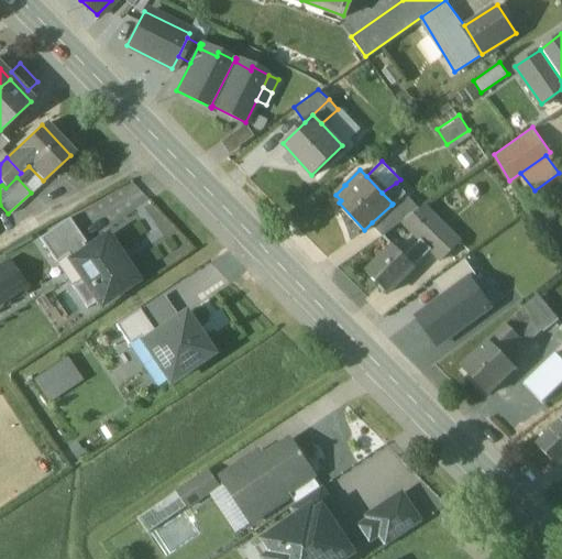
[(396,183),(382,193),(393,204),(392,205),(393,206),(394,205),(405,194),(406,193),(396,183)]
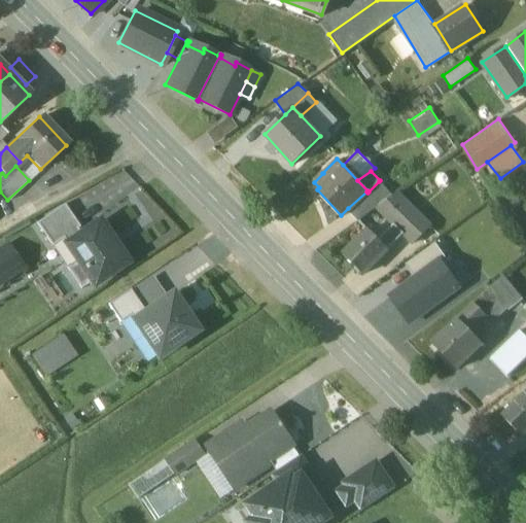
[(379,181),(369,192),(379,203),(391,194),(379,181)]
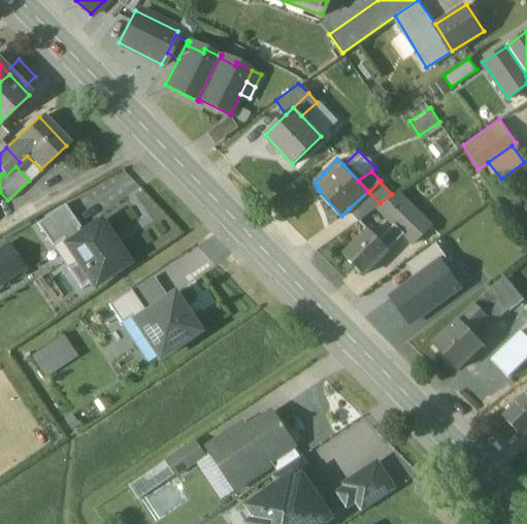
[(117,237),(130,258),(172,229),(145,190),(132,198),(145,218),(117,237)]
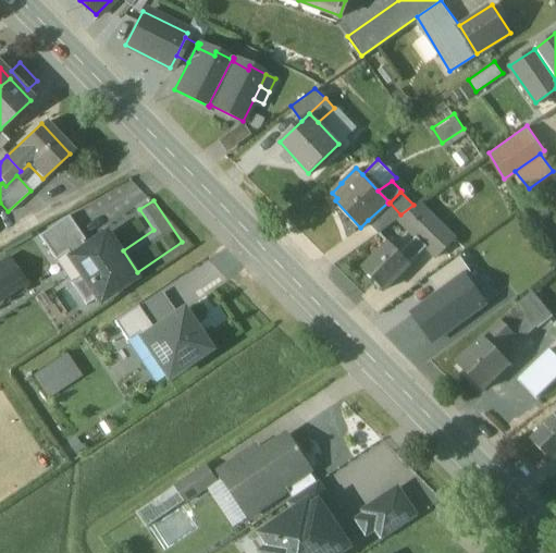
[(456,237),(419,201),(414,205),(400,214),(396,217),(416,237),(424,245),(435,256),(456,237)]
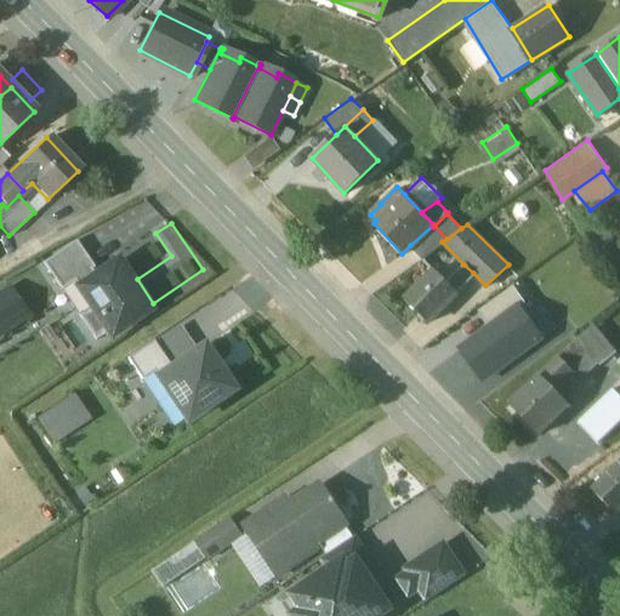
[(434,226),(433,227),(432,226),(410,245),(421,256),(442,241),(447,239),(434,226)]
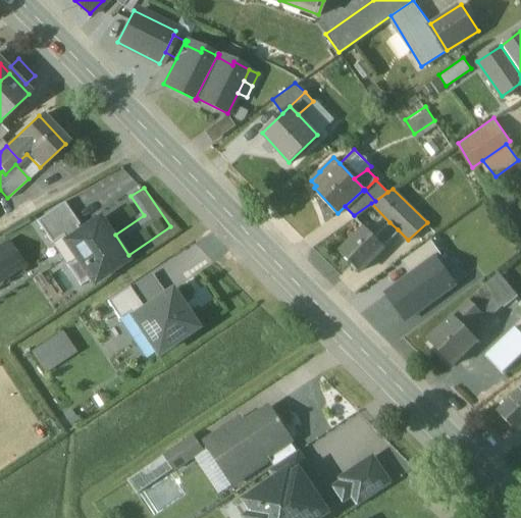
[(62,200),(35,218),(50,242),(61,234),(75,224),(77,222),(62,200)]
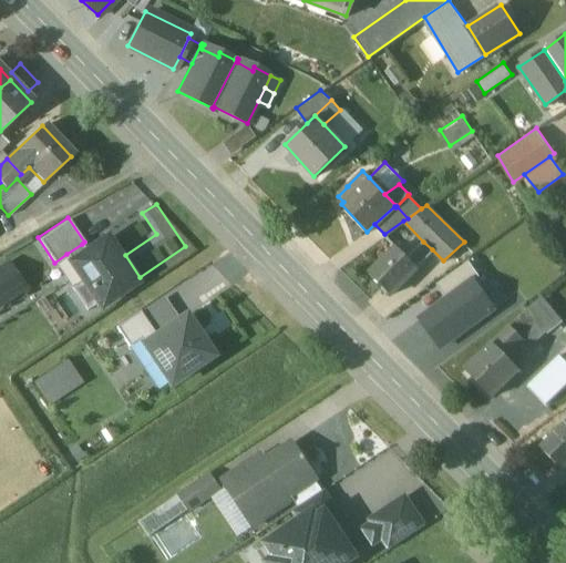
[(85,251),(71,260),(82,277),(98,300),(99,303),(133,280),(122,264),(121,265),(114,255),(115,254),(105,237),(85,251)]
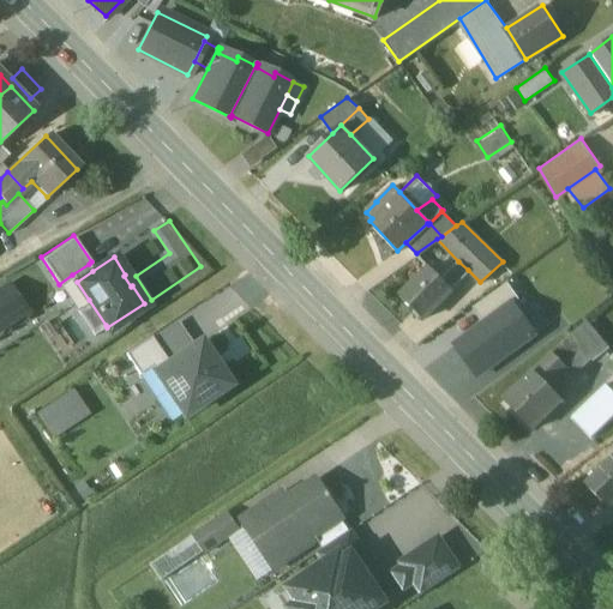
[(458,261),(440,279),(449,289),(468,270),(458,261)]
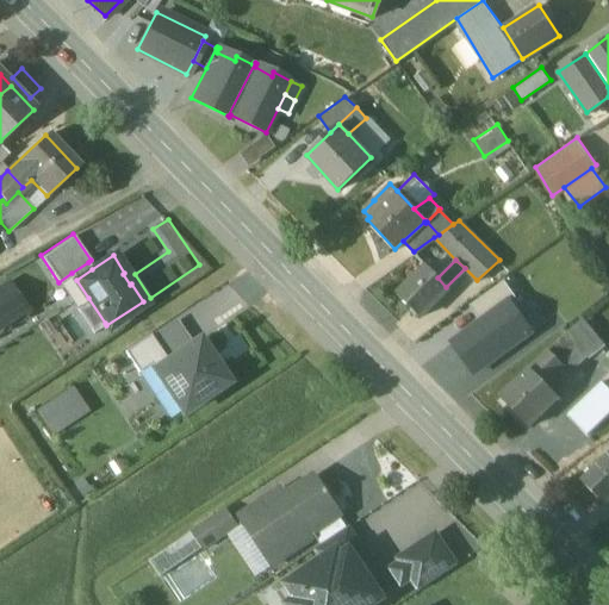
[(88,262),(72,273),(76,280),(92,269),(88,262)]
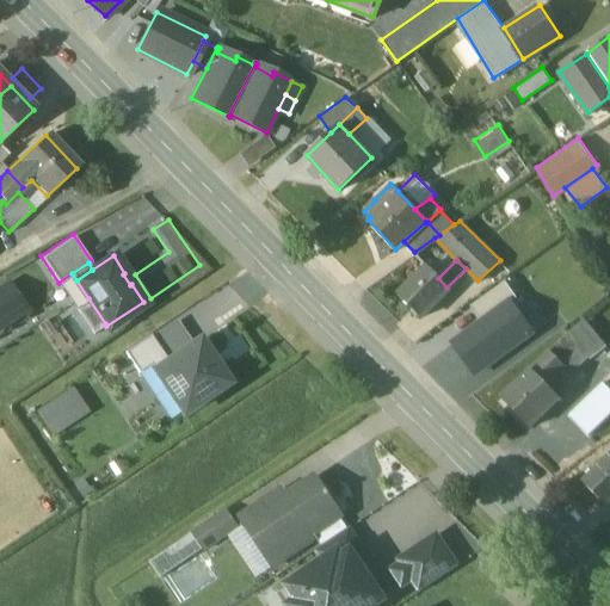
[(438,278),(425,265),(398,291),(420,315),(448,289),(447,288),(438,278)]
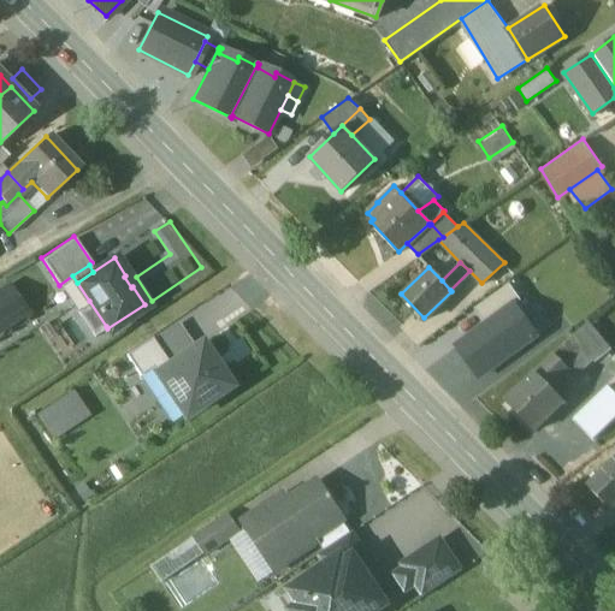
[(508,282),(473,308),(485,322),(513,302),(514,303),(520,298),(508,282)]
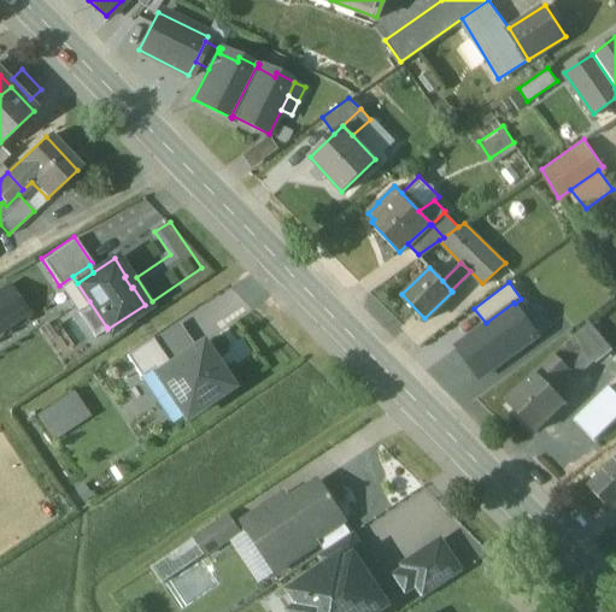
[(6,284),(0,287),(0,327),(5,324),(0,317),(0,310),(17,299),(6,284)]
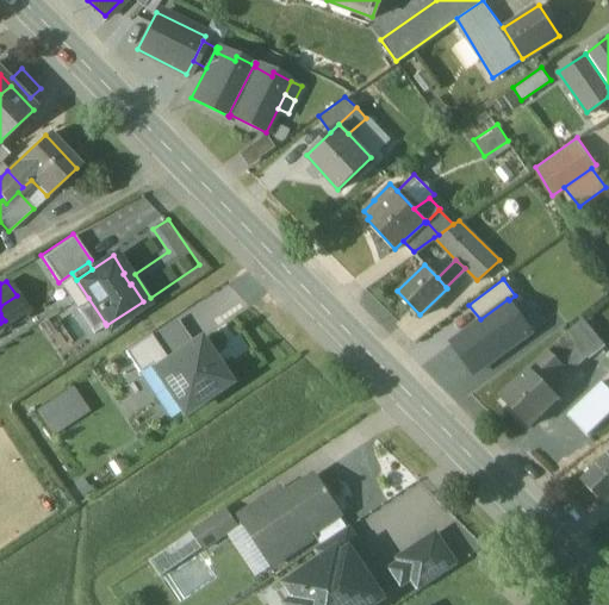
[(88,298),(75,306),(92,331),(105,323),(88,298)]
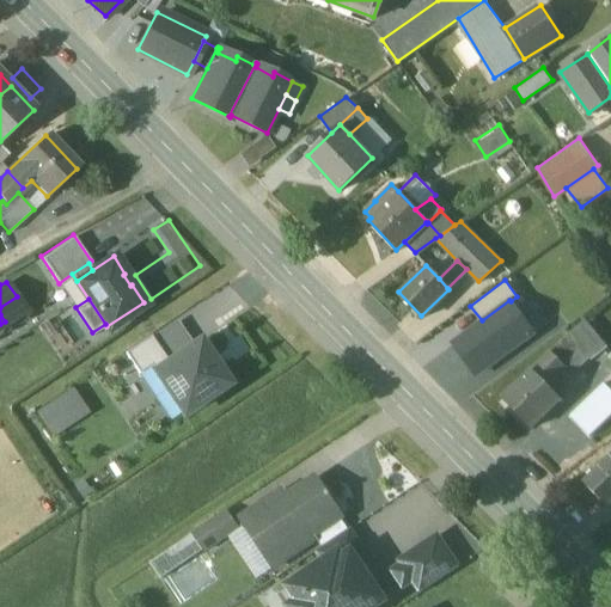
[(511,301),(509,300),(482,320),(453,342),(476,372),(532,331),(511,301)]
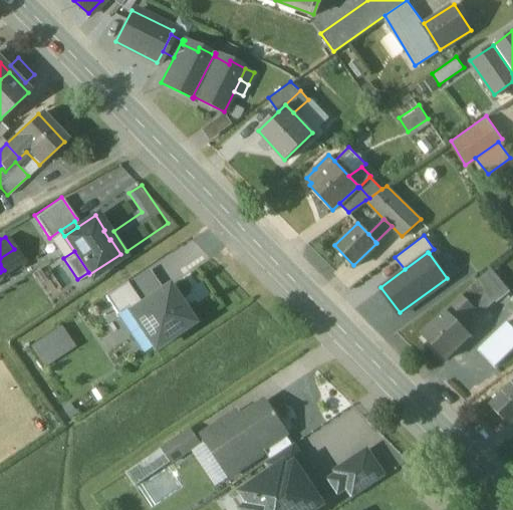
[(129,310),(140,302),(124,280),(104,294),(115,311),(124,305),(129,310)]
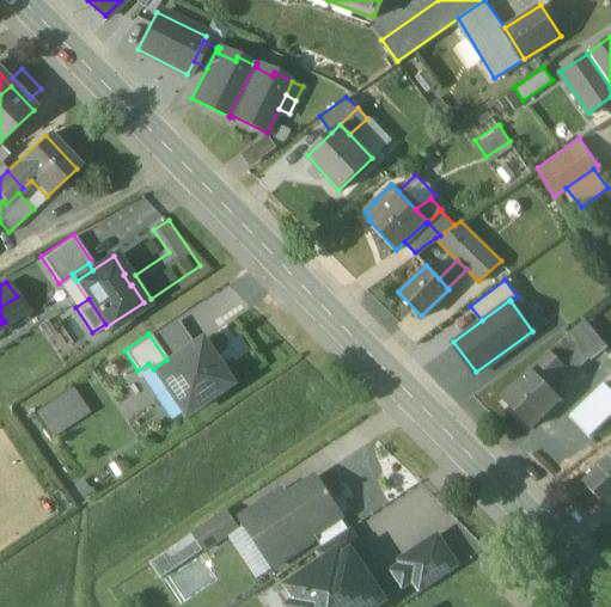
[(566,335),(550,350),(563,365),(580,349),(566,335)]
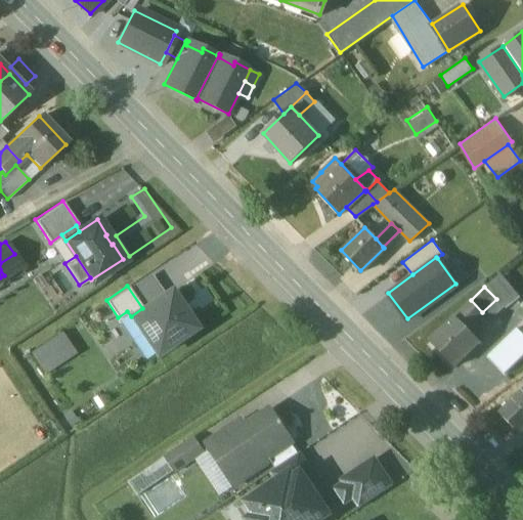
[(156,353),(194,327),(170,291),(142,308),(131,316),(156,353)]
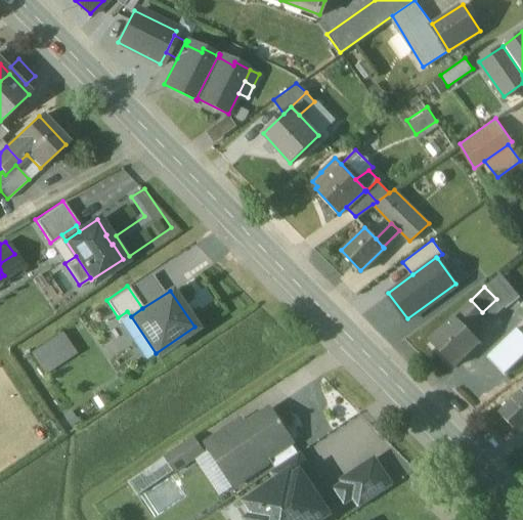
[(471,300),(454,315),(478,341),(479,341),(495,325),(482,312),(471,300)]
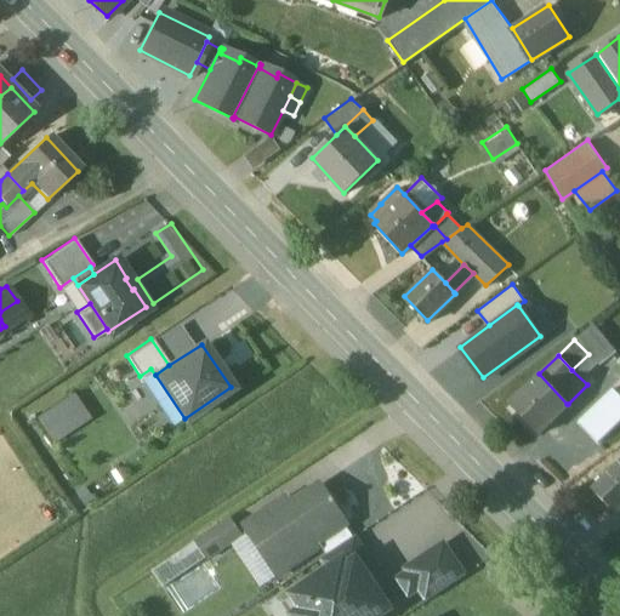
[(538,374),(507,403),(538,433),(568,404),(567,404),(539,374),(538,374)]
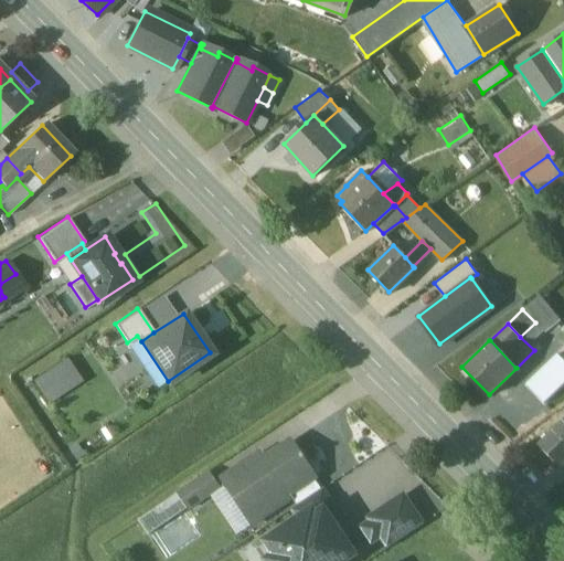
[(48,400),(82,377),(65,353),(32,377),(48,400)]
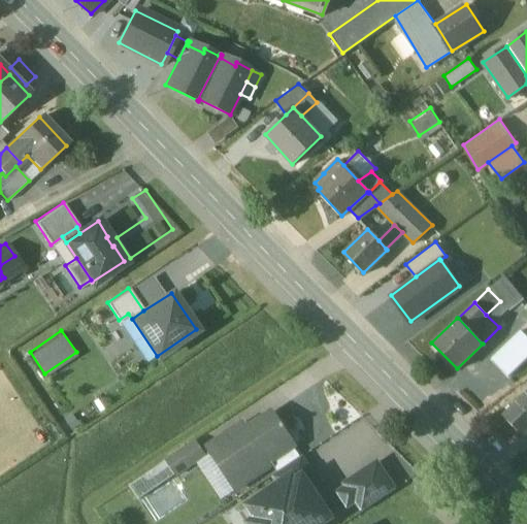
[(525,390),(501,413),(522,434),(526,429),(526,392),(526,391),(525,390)]
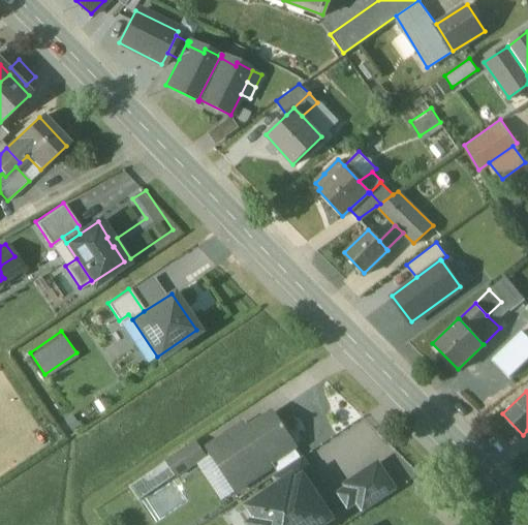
[(271,410),(246,427),(243,422),(206,445),(234,489),(271,464),(268,460),(293,443),(282,428),(283,427),(281,424),(280,425),(271,410)]
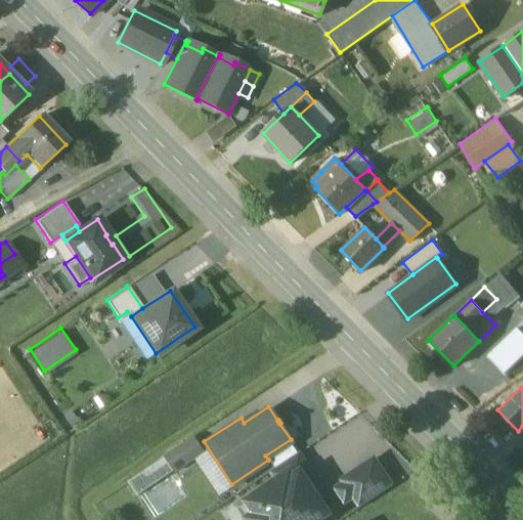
[(190,435),(164,452),(174,469),(202,450),(190,435)]
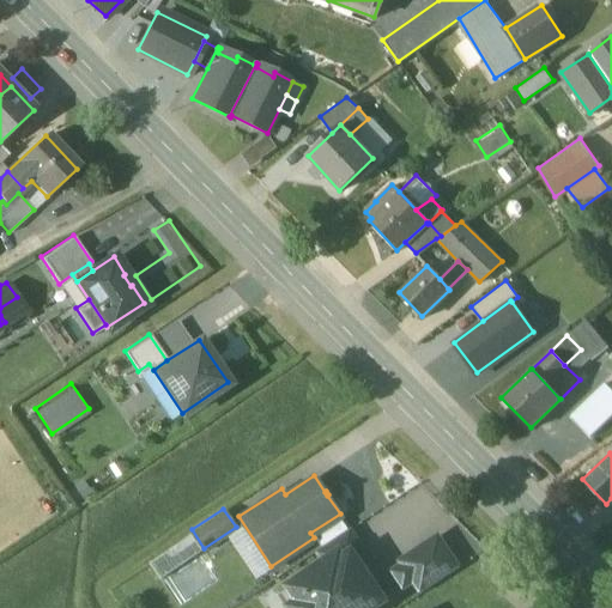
[(346,546),(350,552),(359,545),(350,529),(316,551),(323,561),(346,546)]
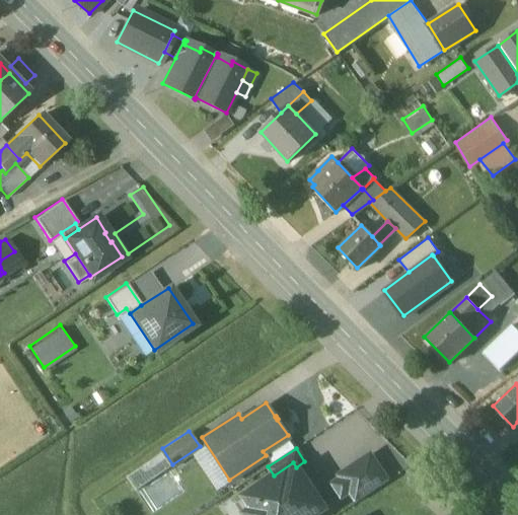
[(357,500),(388,479),(370,452),(339,473),(341,475),(349,489),(357,500)]
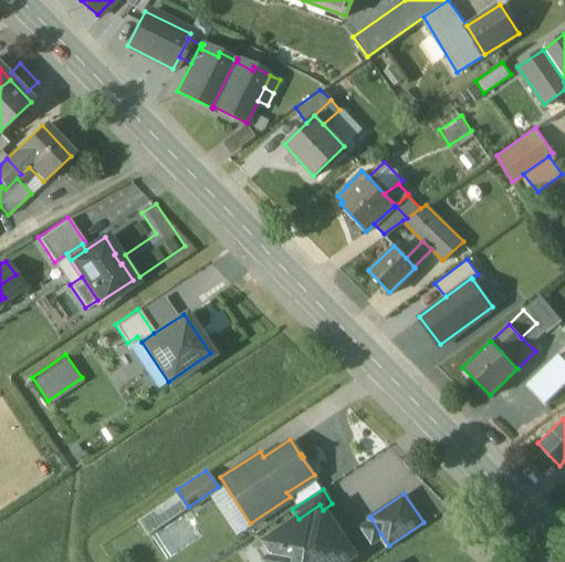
[(339,561),(353,553),(323,510),(320,505),(299,519),(272,537),(281,550),(268,559),(269,561),(339,561)]
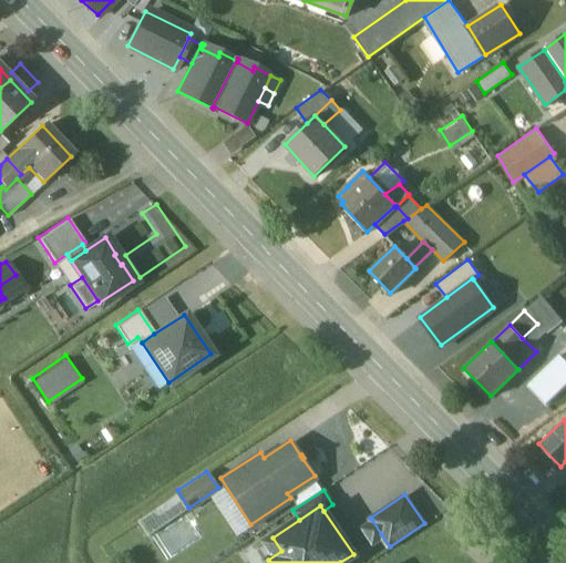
[(371,541),(381,534),(372,520),(362,526),(371,541)]
